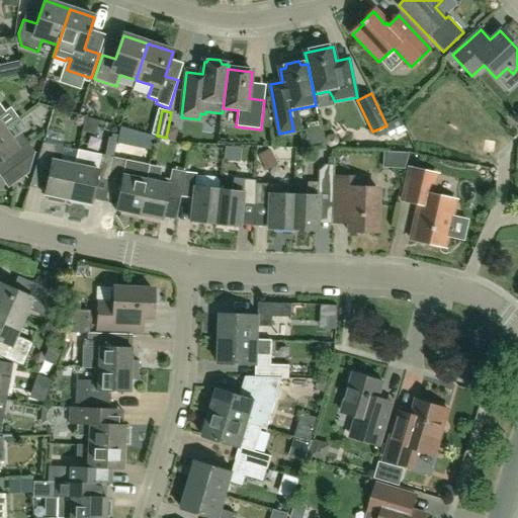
[(263,110),(261,127),(269,128),(268,110),(263,110)]
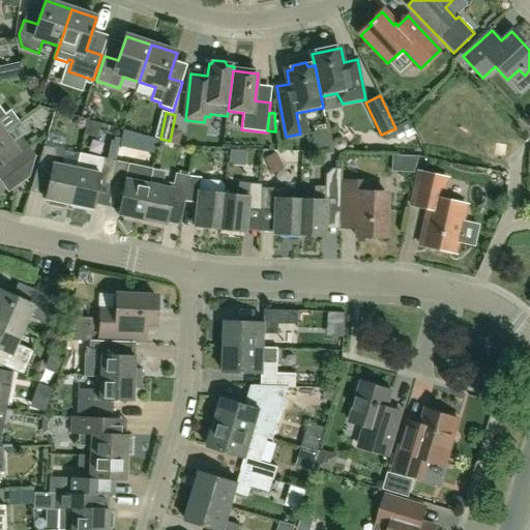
[(0,166),(6,162),(22,183),(29,178),(35,156),(21,136),(11,143),(3,133),(0,135),(0,166)]
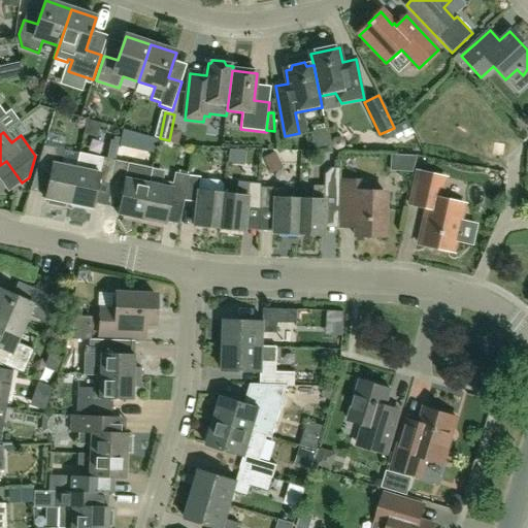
[(50,174),(45,195),(44,200),(50,201),(48,205),(64,208),(65,204),(68,205),(78,157),(78,156),(42,147),(36,171),(50,174)]
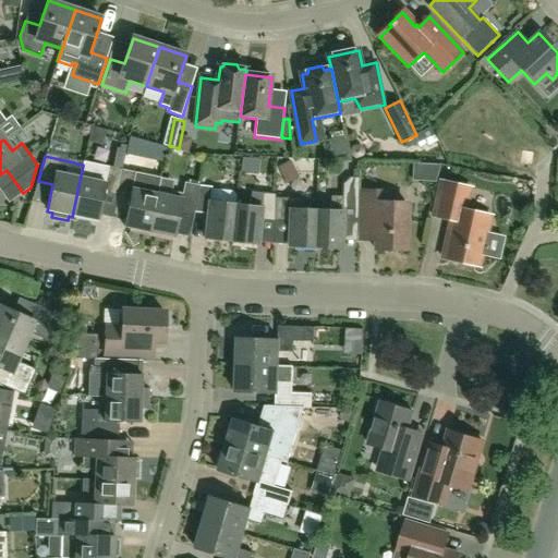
[(117,197),(122,171),(108,169),(108,171),(83,166),(72,217),(98,222),(104,194),(117,197)]
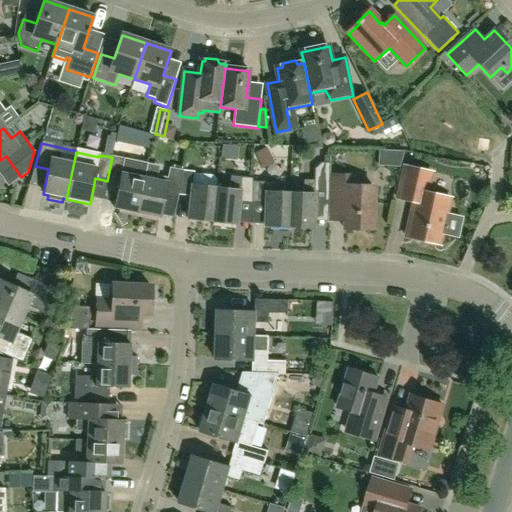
[(133,162),(112,157),(107,181),(120,183),(115,208),(137,213),(144,179),(130,176),(133,162)]
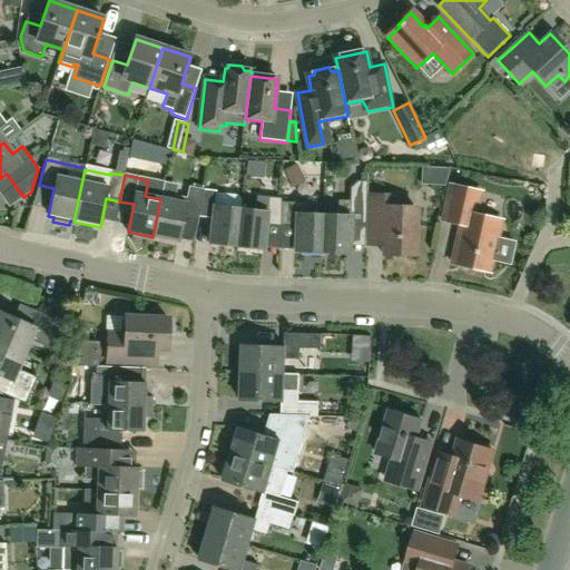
[(365,229),(367,194),(367,175),(362,175),(362,183),(359,183),(351,190),(351,202),(340,202),(338,216),(323,216),(322,254),(349,255),(350,228),(365,229)]
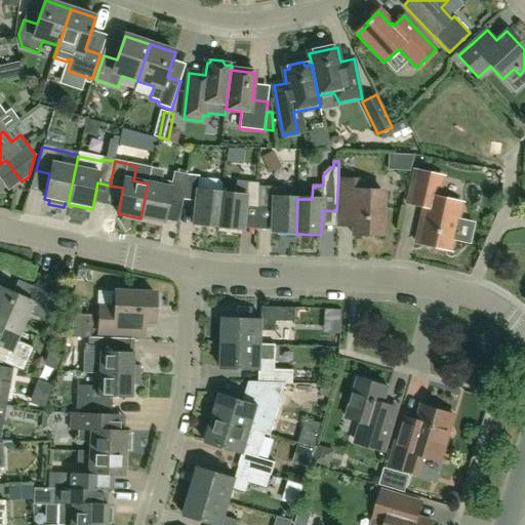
[(474,224),(457,219),(461,204),(438,198),(442,177),(414,171),(407,203),(425,207),(416,243),(450,250),(453,240),(469,243),(474,224)]
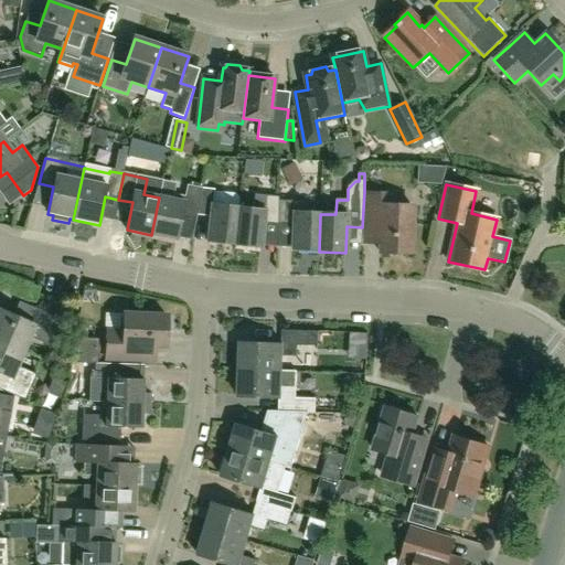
[(159,198),(151,235),(178,241),(183,213),(198,216),(202,190),(188,187),(184,198),(176,196),(174,201),(159,198)]
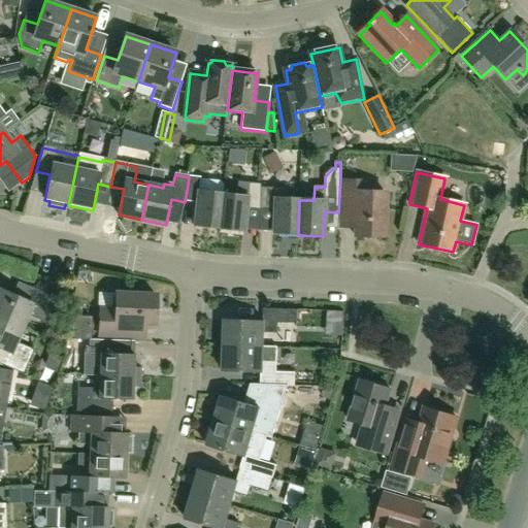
[(189,177),(185,202),(197,204),(195,227),(220,230),(223,195),(224,187),(220,183),(200,180),(200,178),(189,176),(189,177)]
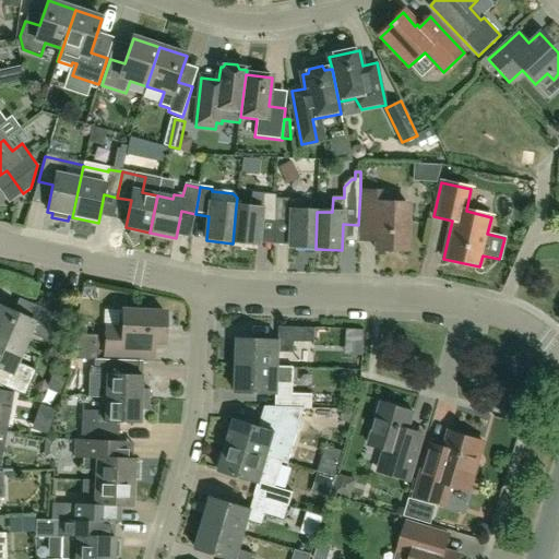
[(363,191),(361,217),(361,240),(376,241),(375,250),(405,251),(407,203),(387,203),(388,192),(363,191)]
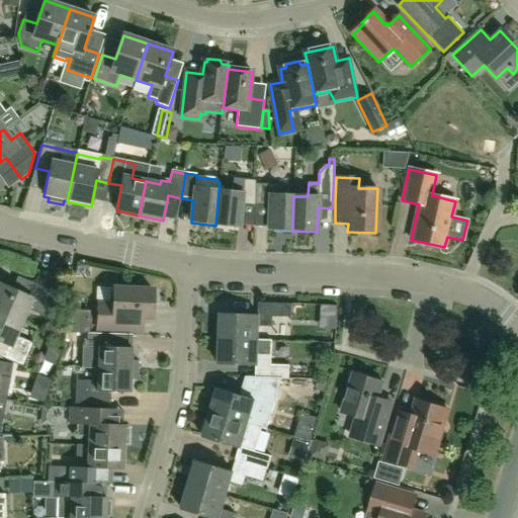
[(254,206),(255,181),(234,179),(233,193),(219,191),(216,226),(239,229),(241,205),(254,206)]
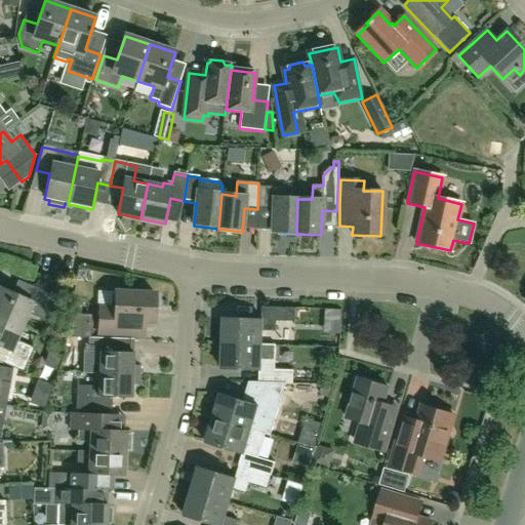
[(296,234),(297,199),(282,199),(282,189),(259,188),(259,184),(258,184),(257,209),(273,210),(272,233),(296,234)]
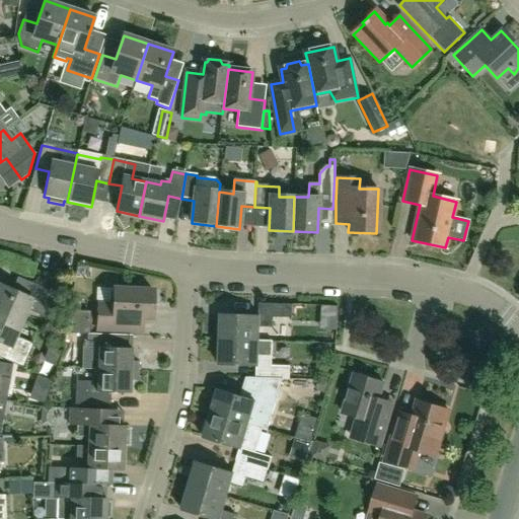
[(0,286),(0,313),(22,323),(28,311),(45,319),(56,294),(35,286),(30,298),(0,285),(0,286)]
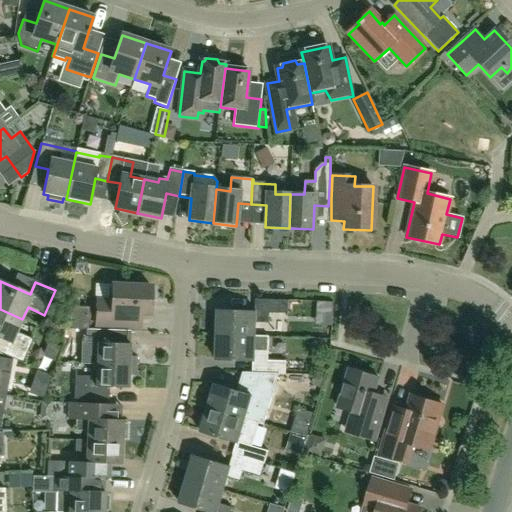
[(140,327),(141,314),(150,314),(151,286),(112,285),(112,301),(97,301),(97,326),(140,327)]
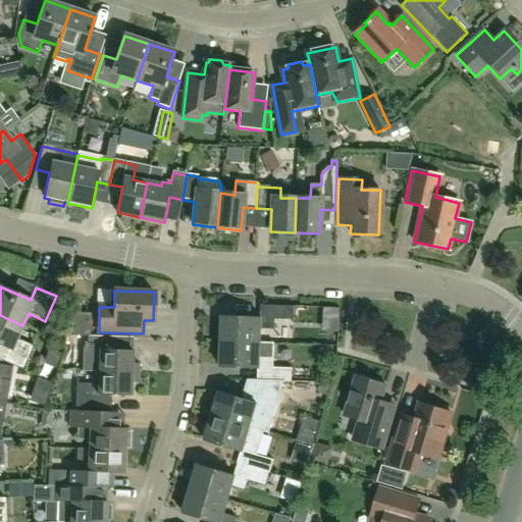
[(221,342),(261,343),(261,329),(275,329),(275,319),(294,320),(295,307),(261,306),(260,318),(222,316),(221,342)]
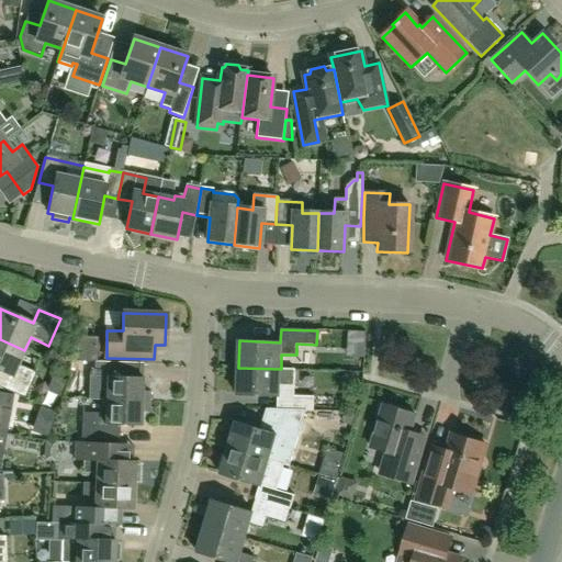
[(18,366),(24,350),(0,339),(0,371),(10,377),(3,390),(25,398),(36,373),(18,366)]
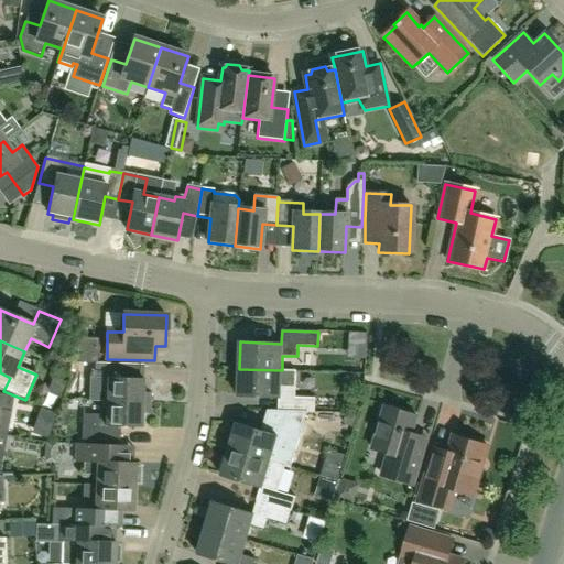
[(72,350),(56,343),(49,359),(65,366),(72,350)]
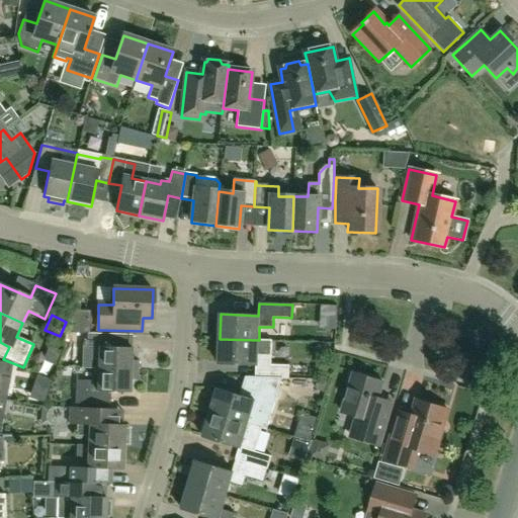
[(86,346),(85,346),(84,356),(98,356),(97,370),(137,371),(138,361),(131,360),(131,348),(111,347),(112,334),(86,333),(86,346)]
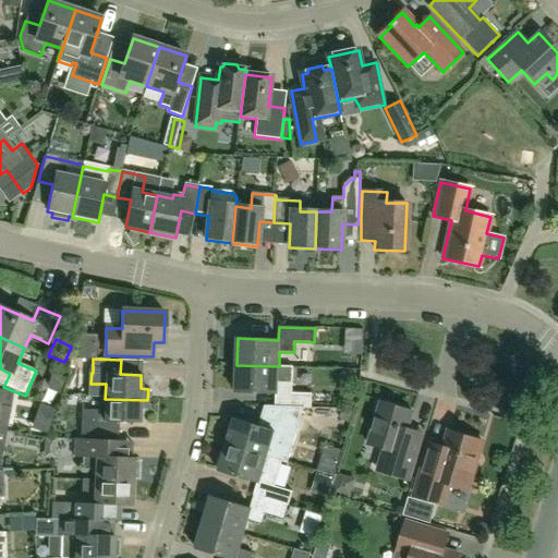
[(237,365),(235,392),(277,393),(276,407),(282,408),(312,408),(312,393),(292,393),(293,383),(293,367),(279,366),(237,365)]
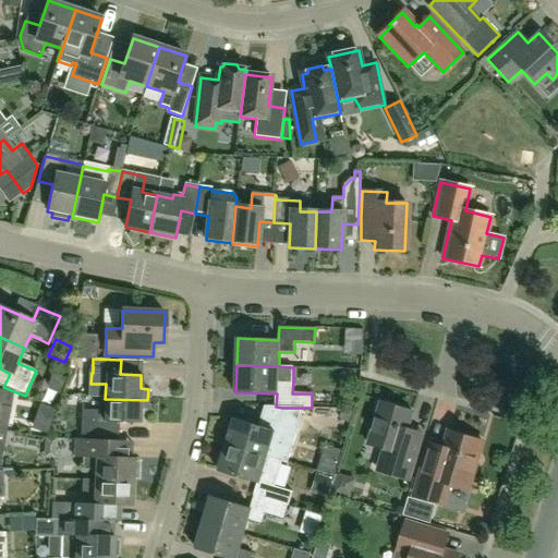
[(0,414),(10,417),(14,393),(0,389),(0,414)]
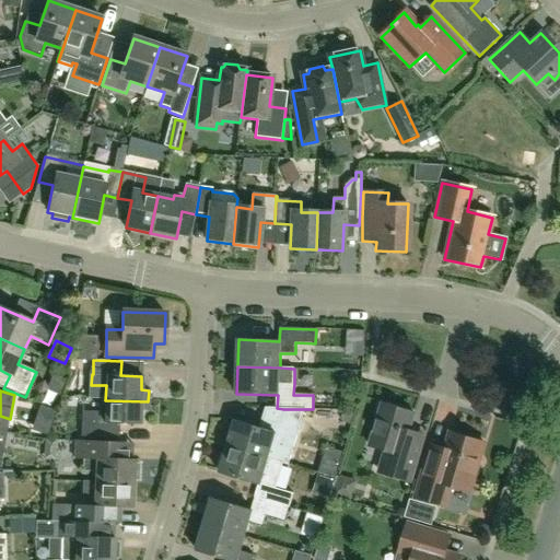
[(148,401),(105,400),(105,412),(82,411),(81,436),(118,439),(118,423),(140,424),(140,411),(148,411),(148,401)]
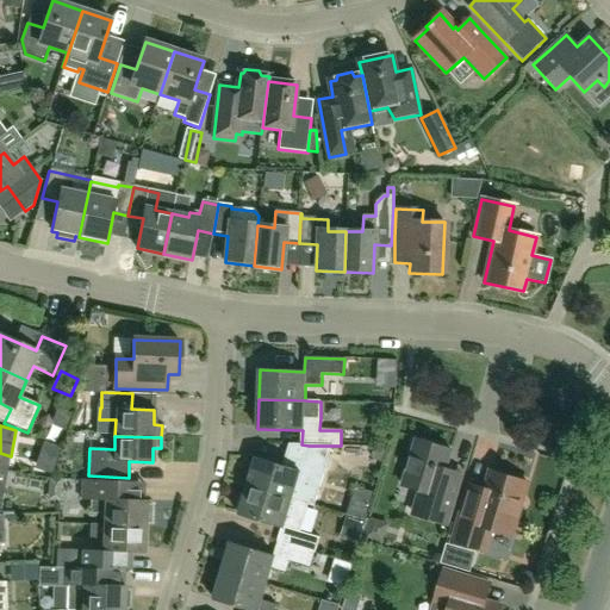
[(408,514),(421,517),(447,524),(462,474),(446,470),(452,450),(434,446),(433,448),(415,442),(403,485),(415,490),(408,514)]
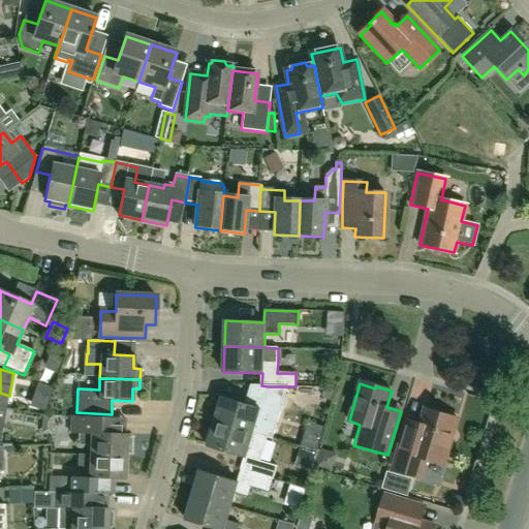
[(274,412),(222,397),(215,422),(267,437),(274,412)]
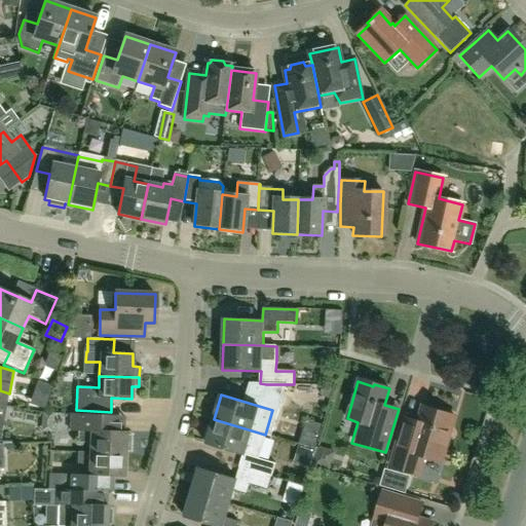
[(441,461),(455,416),(423,407),(418,422),(405,419),(390,466),(418,475),(423,456),(441,461)]
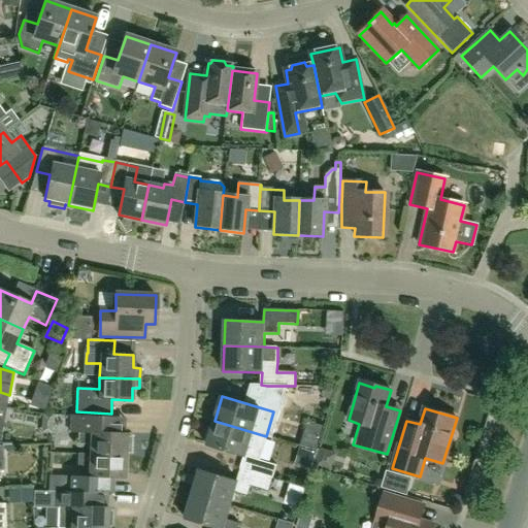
[(90,446),(90,456),(126,457),(126,454),(130,454),(131,439),(127,439),(127,435),(124,434),(125,419),(110,419),(79,417),(78,433),(77,446),(90,446)]
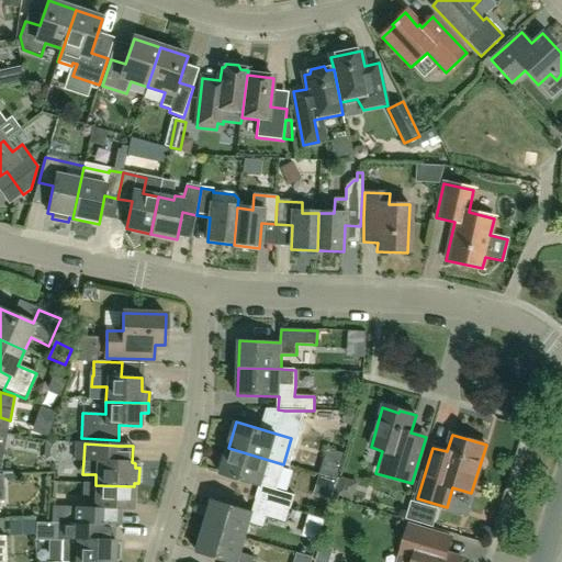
[(256,499),(291,509),(294,495),(276,490),(283,464),(228,448),(221,474),(260,486),(256,499)]
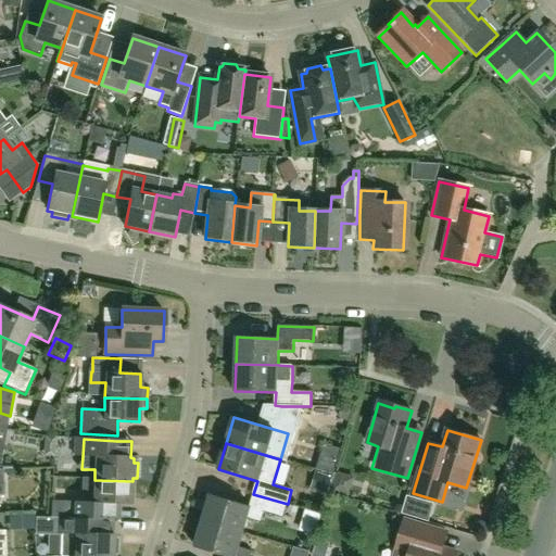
[(118,521),(119,505),(131,505),(133,481),(95,480),(84,479),(83,503),(76,503),(75,505),(75,518),(75,519),(105,520),(106,520),(113,520),(118,521)]
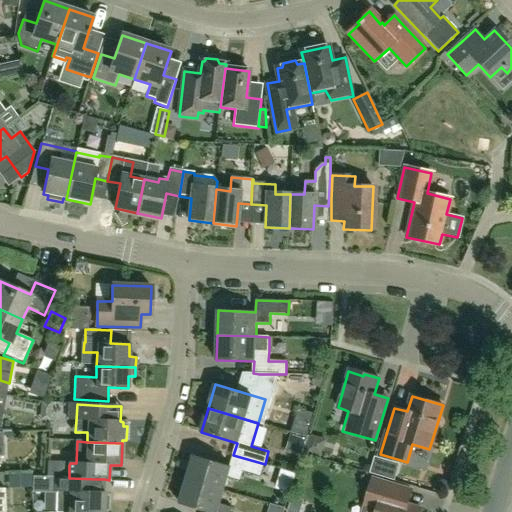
[(187,479),(224,490),(228,477),(241,481),(243,471),(261,477),(265,464),(233,455),(230,467),(194,456),(187,479)]
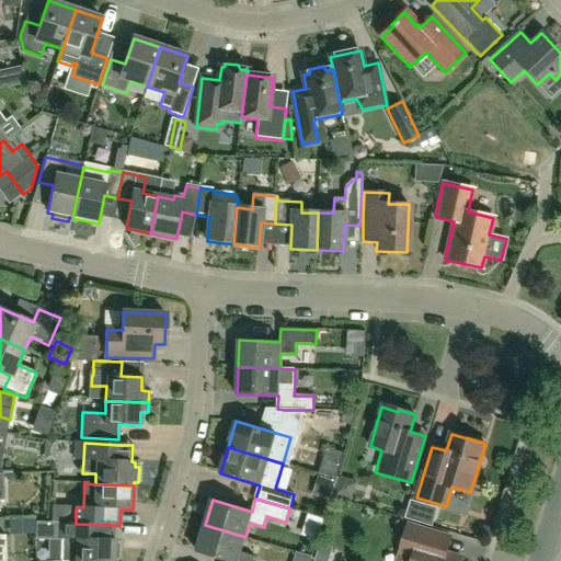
[(324,517),(308,512),(300,533),(317,538),(324,517)]
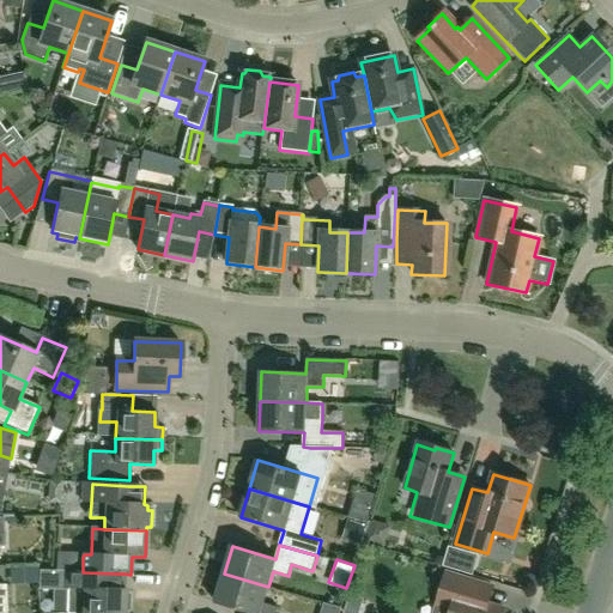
[(125,574),(117,574),(116,574),(83,572),(83,571),(76,571),(55,571),(40,570),(38,588),(68,589),(68,599),(67,612),(125,612),(129,612),(129,595),(126,595),(126,590),(123,590),(125,574)]
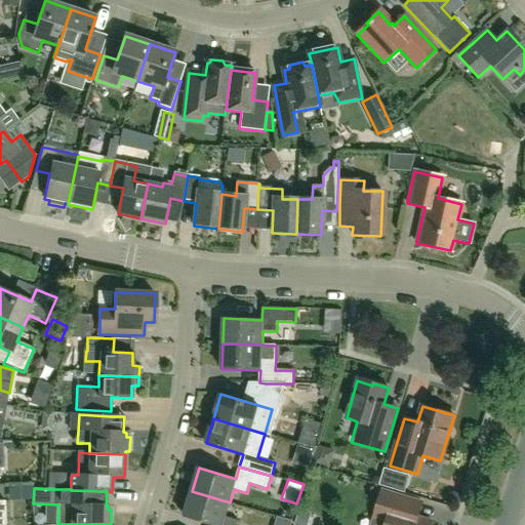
[(237,524),(239,521),(226,517),(230,502),(192,491),(184,516),(214,524),(237,524)]
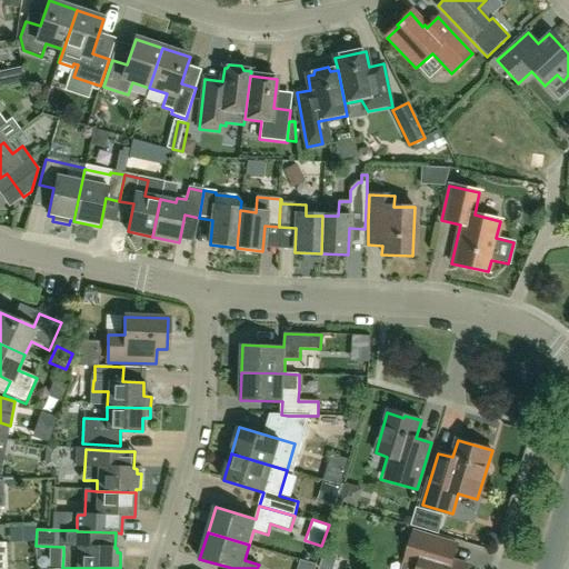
[(467,568),(468,566),(452,561),(458,546),(415,532),(405,561),(419,566),(418,568),(467,568)]
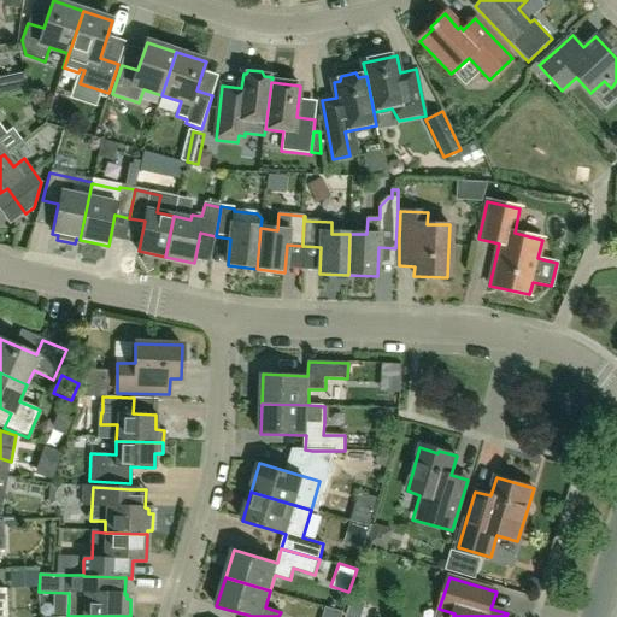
[(353,616),(370,616),(372,609),(357,605),(353,616)]
